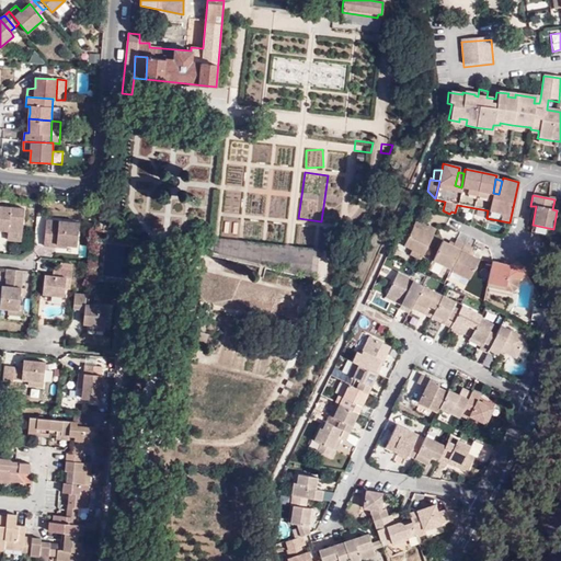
[(0,205),(0,229),(9,230),(22,231),(24,208),(0,205)]
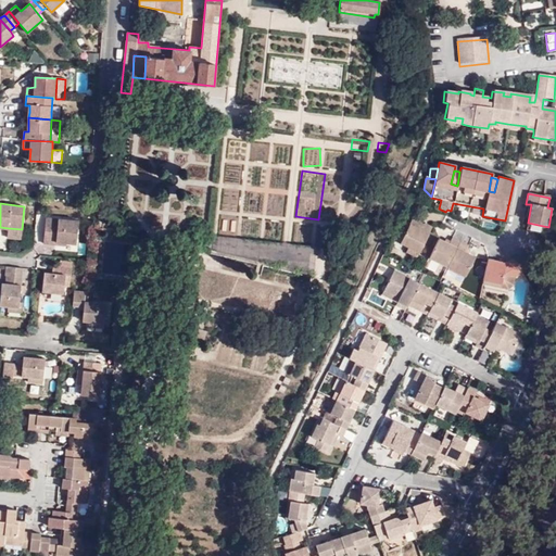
[(58,242),(67,243),(76,243),(78,220),(47,217),(43,243),(57,244),(58,242)]
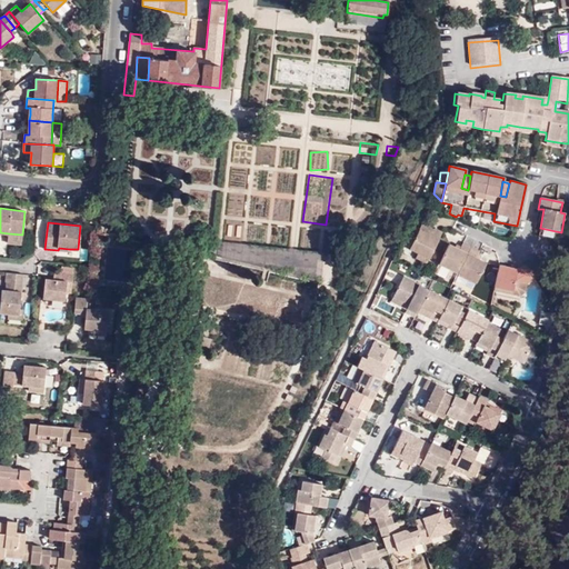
[(425,233),(418,230),(409,250),(428,260),(441,233),(433,229),(431,233),(426,230),(425,233)]
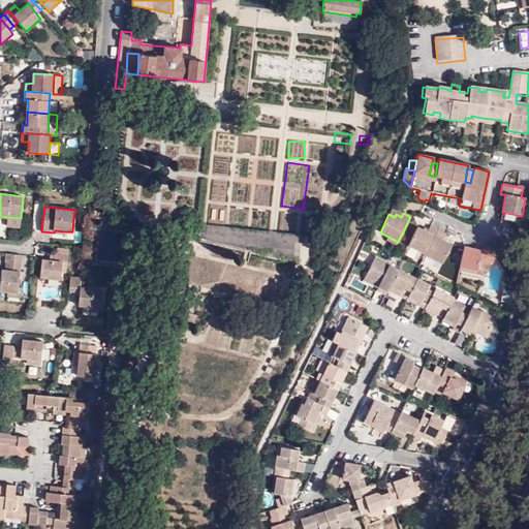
[(21,218),(8,217),(7,225),(20,227),(21,218)]
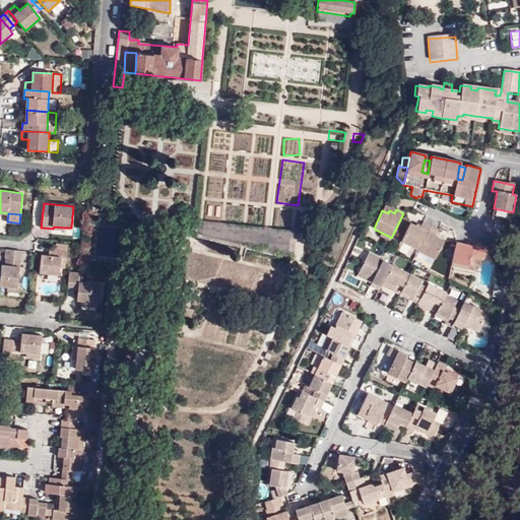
[(294,249),(296,230),(203,218),(201,238),(294,249)]
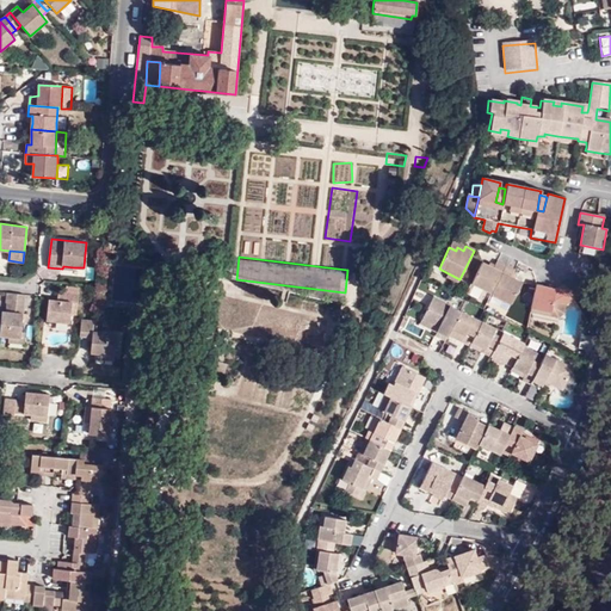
[(491,295),(505,266),(495,261),(492,270),(481,263),(470,284),(491,295)]
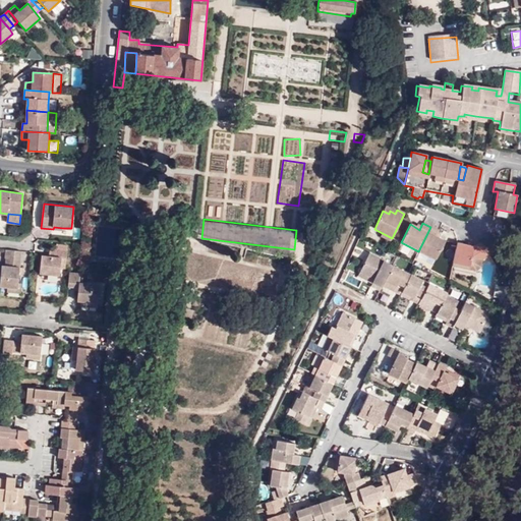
[(438,231),(430,227),(418,251),(436,261),(445,242),(435,237),(438,231)]
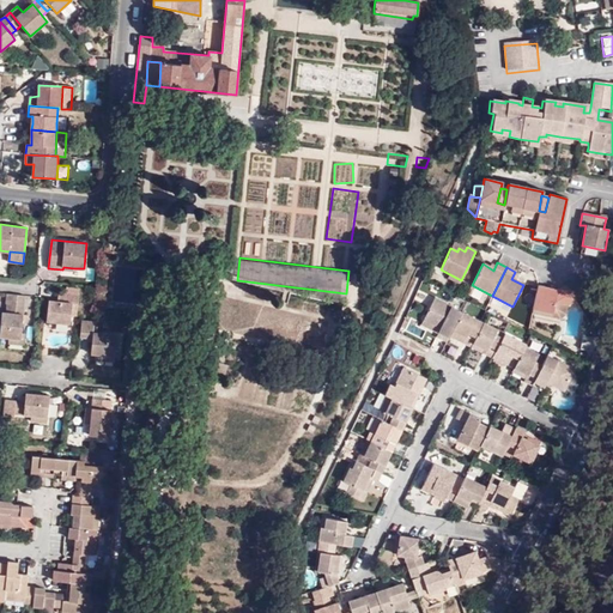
[(589,292),(580,277),(565,286),(557,291),(538,286),(532,309),(552,314),(554,304),(568,307),(589,292)]
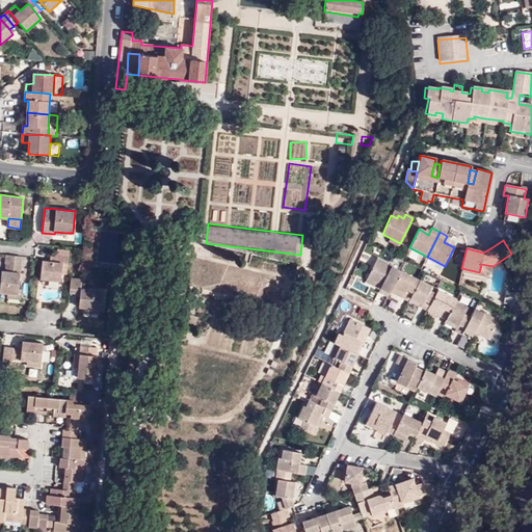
[(60,281),(61,273),(62,263),(69,264),(69,256),(57,255),(51,254),(50,261),(43,260),(41,278),(60,281)]
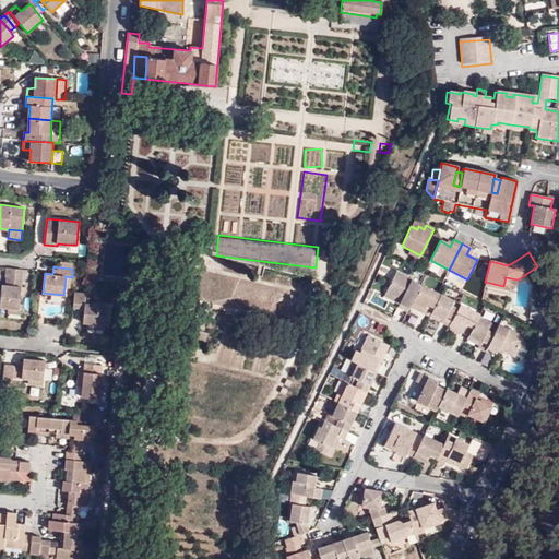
[(23,270),(6,268),(6,277),(7,277),(13,278),(12,286),(6,285),(2,285),(0,300),(0,307),(8,308),(19,309),(19,304),(23,270)]
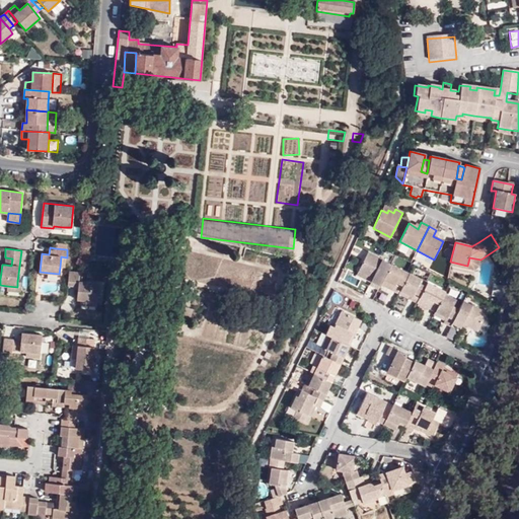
[(369,286),(378,290),(381,285),(391,265),(367,253),(359,271),(373,278),(371,282),(369,286)]
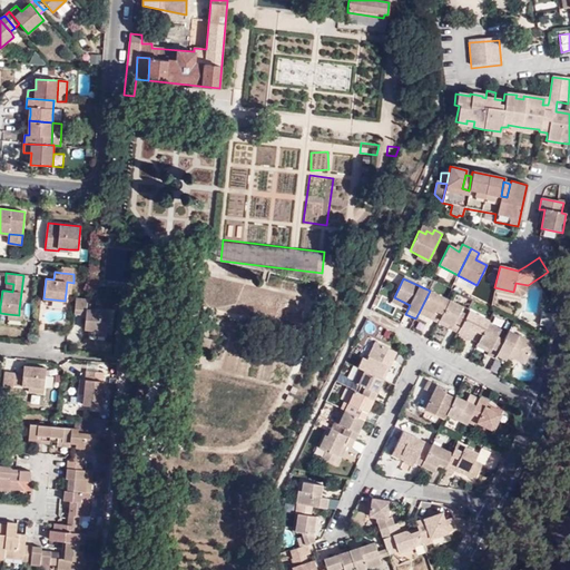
[(430,291),(419,313),(431,320),(434,313),(441,316),(449,301),(430,291)]
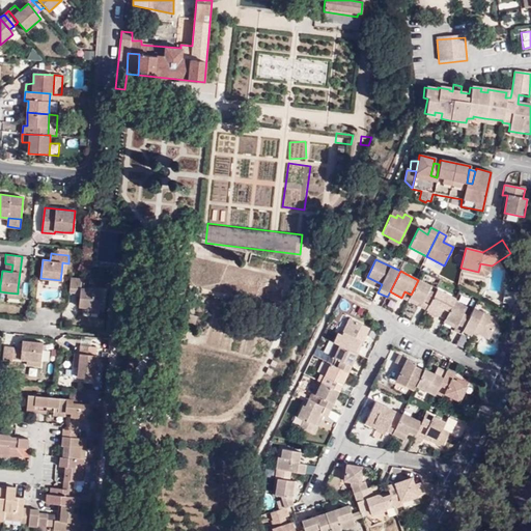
[(365,281),(380,288),(382,284),(367,277),(365,281)]
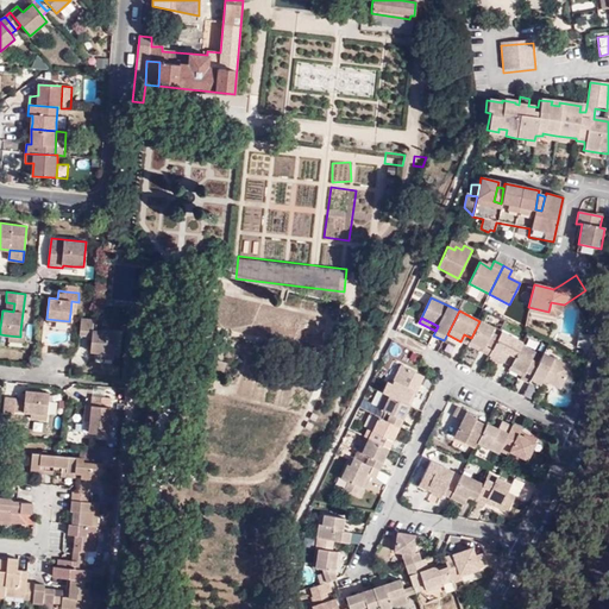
[(93,330),(94,319),(81,319),(80,336),(92,337),(90,351),(94,351),(114,352),(115,332),(93,330)]
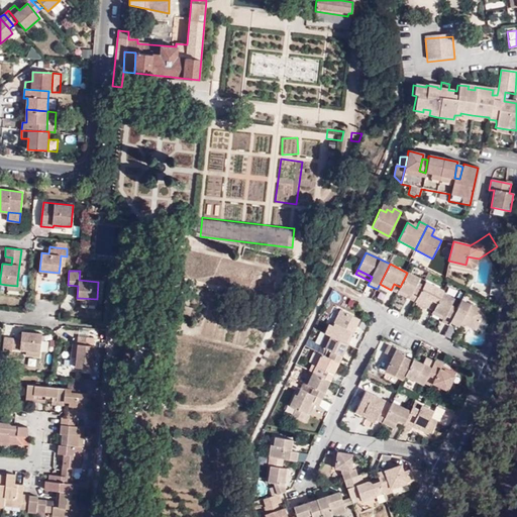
[(400,287),(397,293),(405,297),(407,294),(409,295),(408,298),(415,302),(423,286),(417,283),(419,279),(407,273),(400,287)]
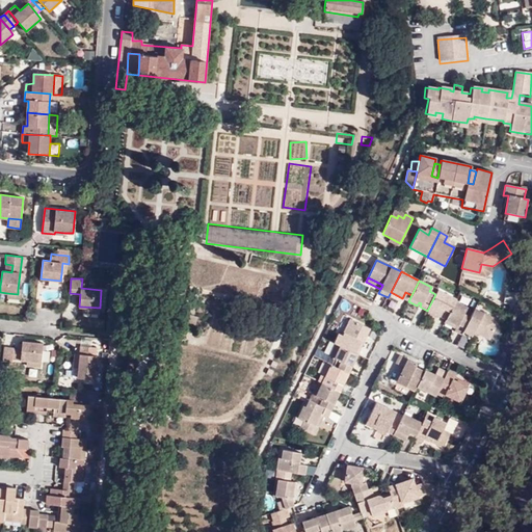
[(22,289),(18,289),(18,294),(7,293),(6,298),(21,299),(22,289)]
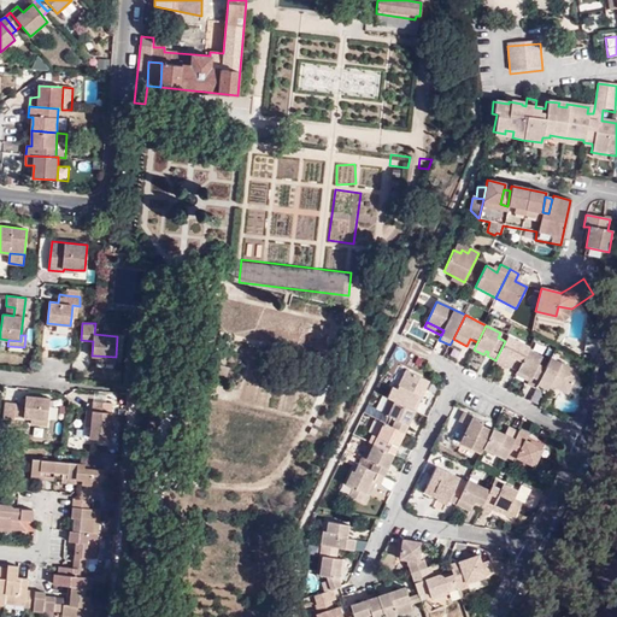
[(527,351),(529,348),(507,336),(505,341),(495,360),(509,366),(511,360),(519,365),(527,351)]
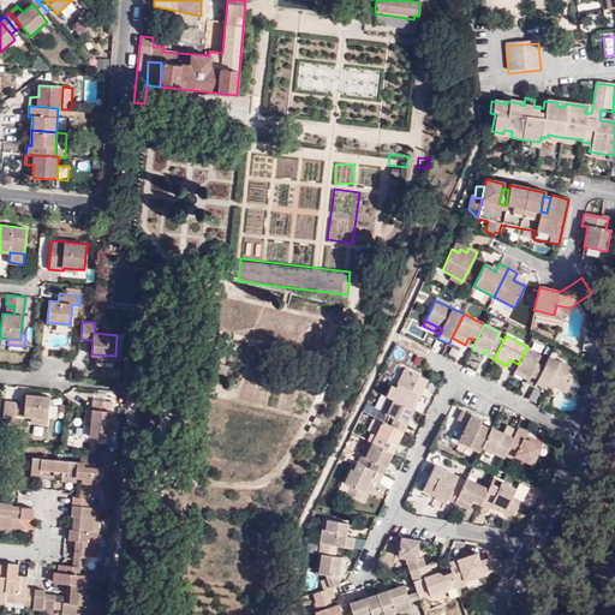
[(526,383),(533,387),(543,368),(536,364),(539,356),(525,350),(518,364),(515,370),(513,372),(524,378),(526,375),(530,377),(526,383)]
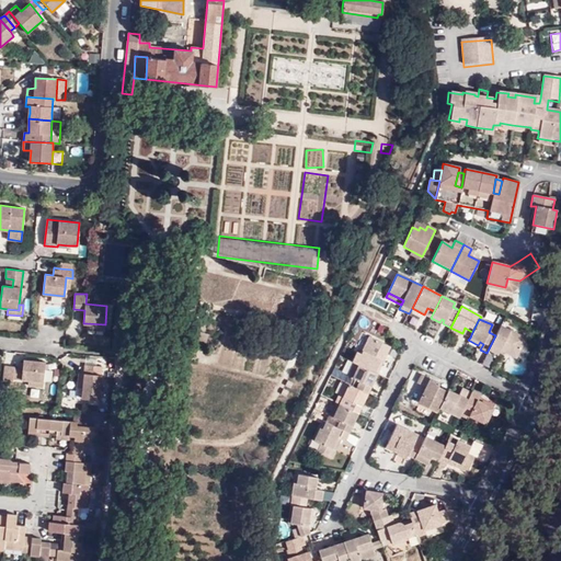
[(222,323),(208,334),(206,340),(209,343),(228,330),(222,323)]
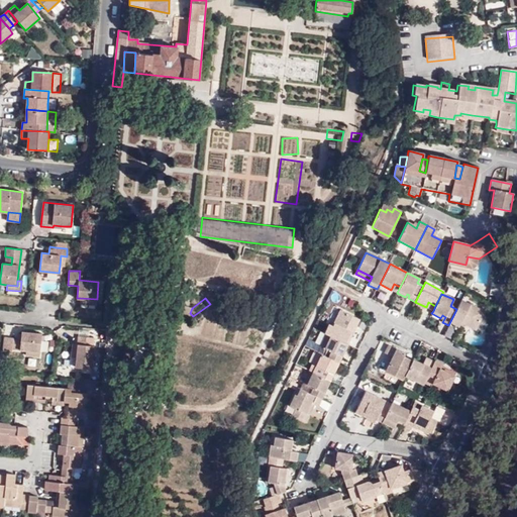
[(485,313),(460,301),(456,309),(448,325),(458,329),(461,323),(476,330),(485,313)]
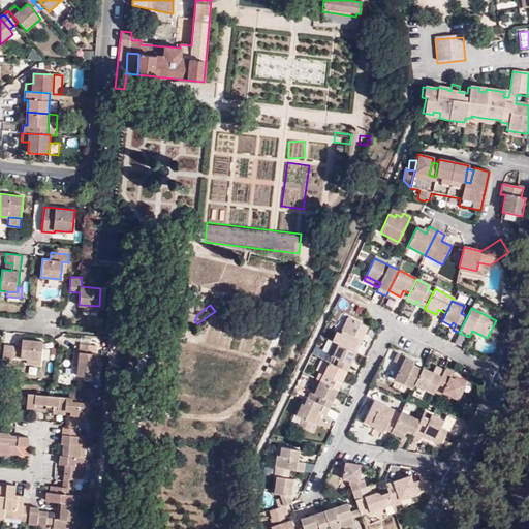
[(194,320),(196,315),(182,309),(177,323),(191,328),(194,320)]
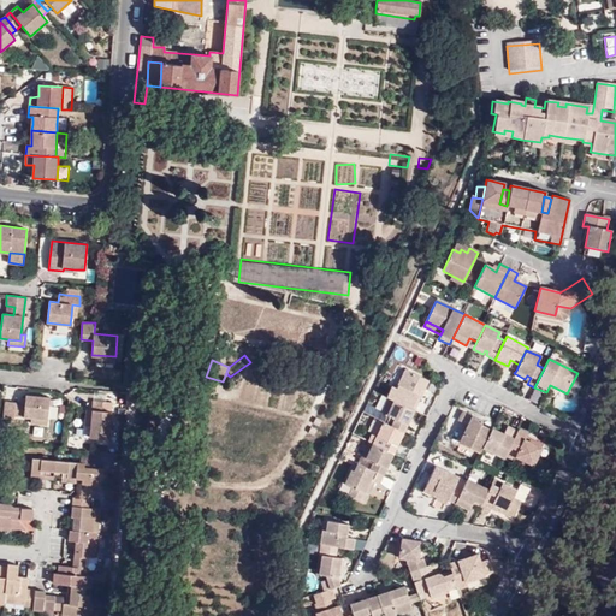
[(516,371),(519,365),(510,360),(508,366),(516,371)]
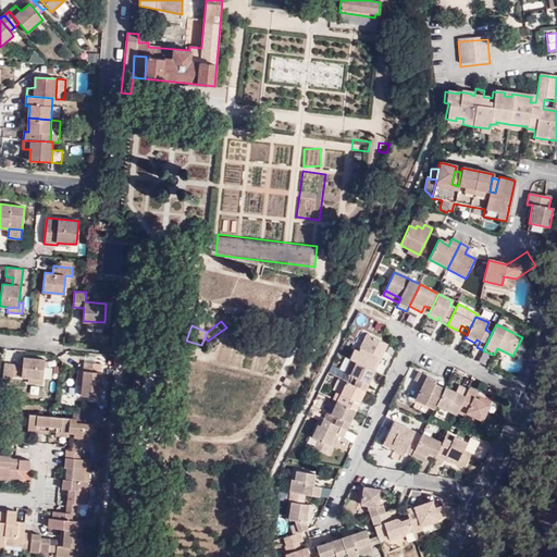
[(349,359),(353,361),(374,371),(379,362),(376,361),(380,354),(382,355),(385,347),(364,337),(358,353),(353,350),(349,359)]
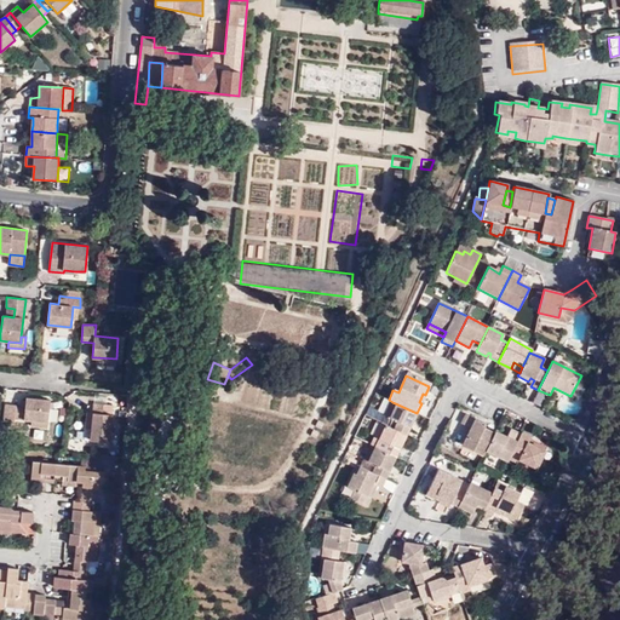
[(32,420),(49,422),(51,401),(26,399),(26,401),(26,407),(24,419),(32,420)]
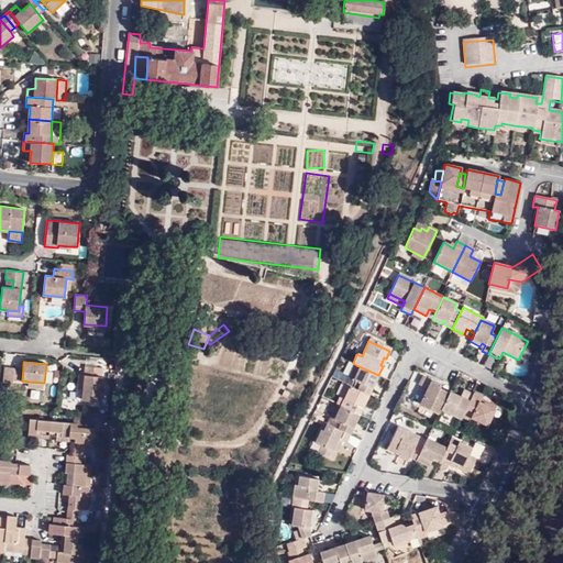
[(356,365),(346,385),(368,395),(372,388),(368,386),(371,382),(374,384),(378,375),(356,365)]
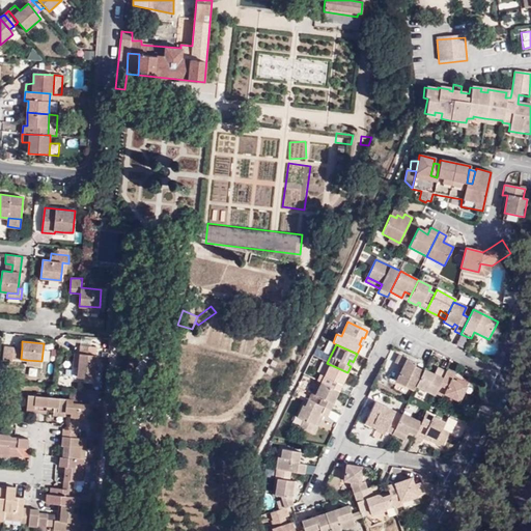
[(12,361),(12,358),(14,348),(14,346),(5,345),(4,347),(3,361),(12,361)]
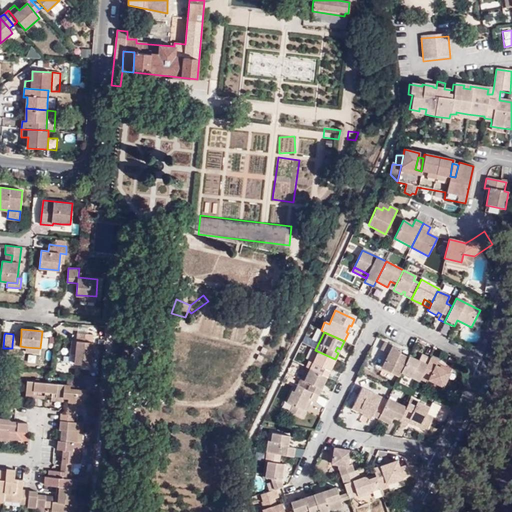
[(78,333),(77,340),(75,354),(75,363),(90,365),(93,334),(78,333)]
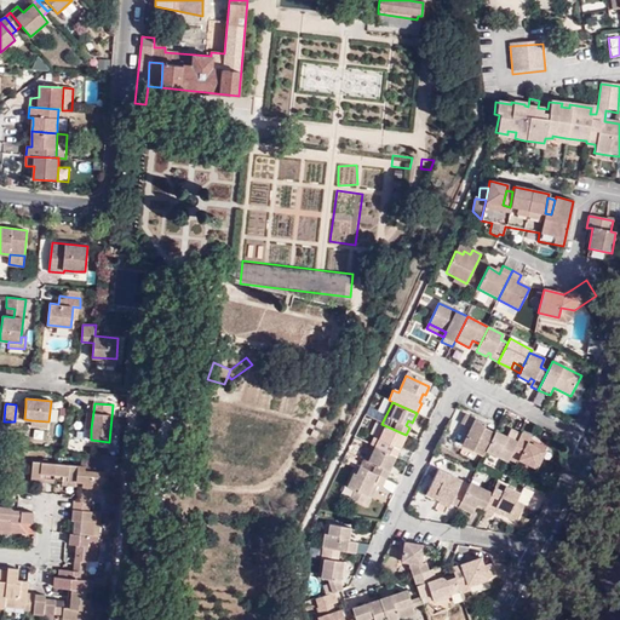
[(15,418),(24,419),(26,407),(22,407),(16,407),(15,418)]
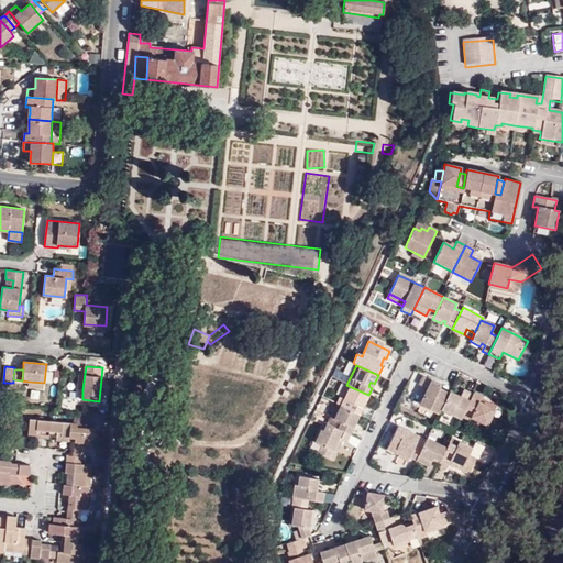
[(439,414),(441,409),(448,394),(439,389),(440,385),(423,376),(419,385),(427,389),(431,392),(429,397),(424,395),(420,405),(439,414)]
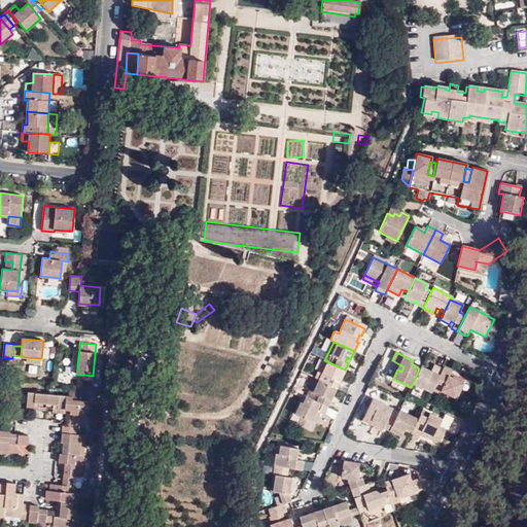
[(324,360),(315,379),(316,379),(336,388),(339,382),(336,380),(338,376),(341,378),(345,370),(324,360)]
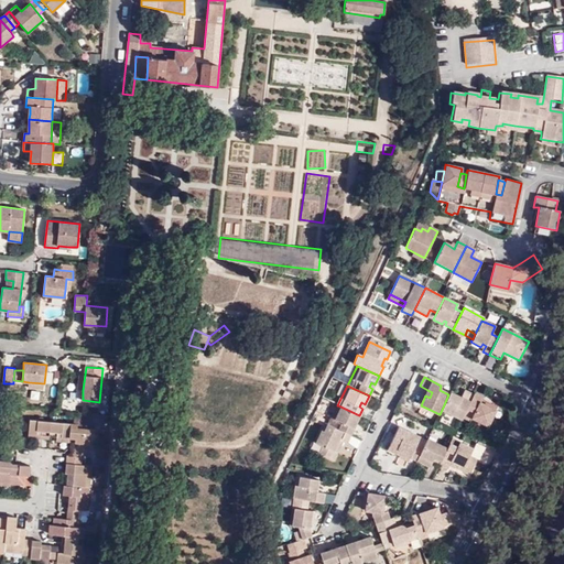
[(39,399),(39,390),(30,389),(30,398),(39,399)]
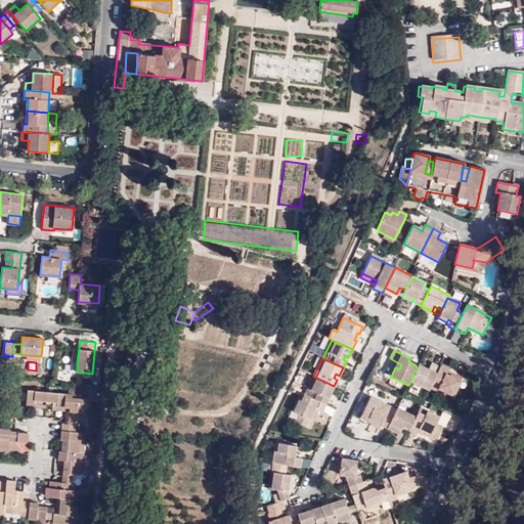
[(410,381),(429,389),(429,388),(439,367),(431,362),(428,369),(418,364),(417,366),(410,381)]
